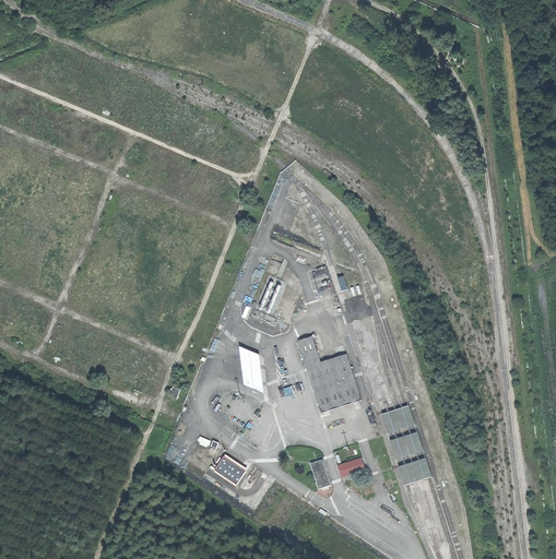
[(317,276),(322,283),(329,278),(324,271),(317,276)]
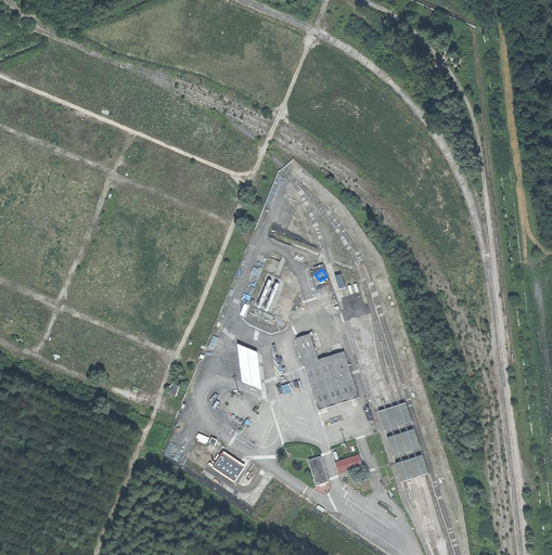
[(339,288),(343,288),(338,274),(332,276),(336,289),(339,288)]
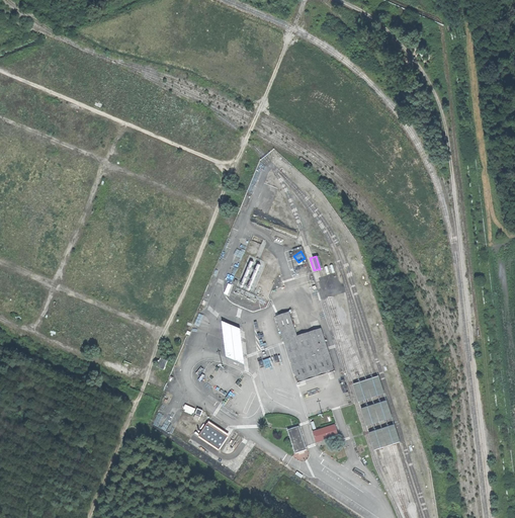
[(250,259),(240,285),(251,289),(261,263),(250,259)]
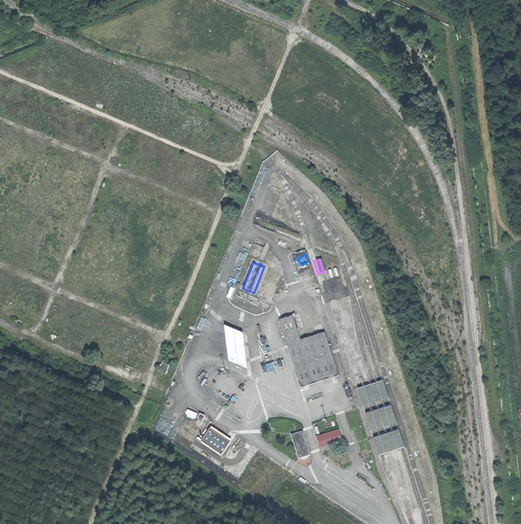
[(299,388),(336,376),(321,333),(298,340),(290,315),(276,320),(299,388)]
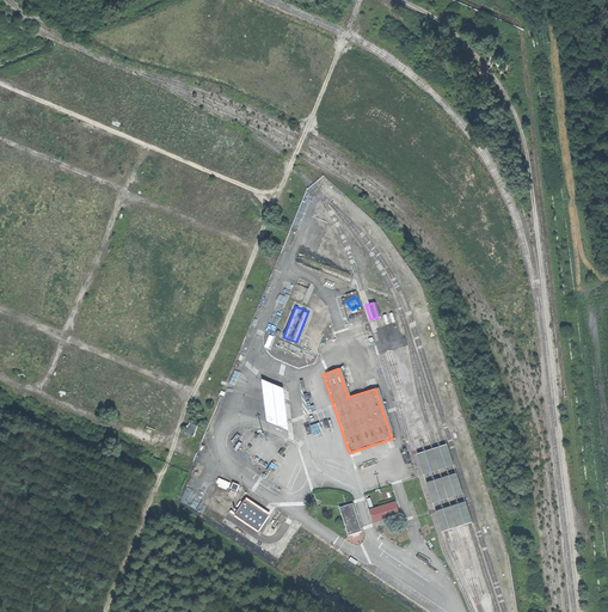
[(289,430),(284,389),(263,379),(266,421),(289,430)]
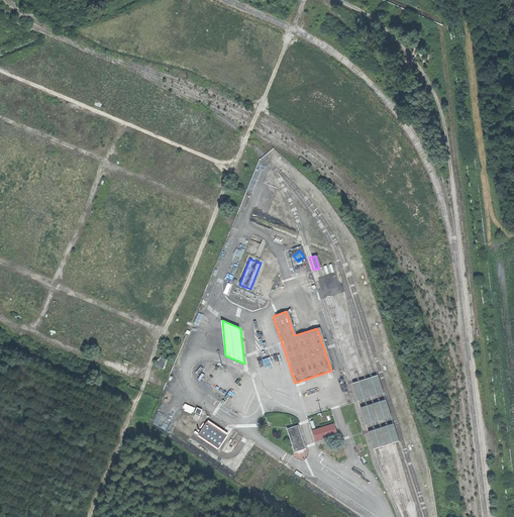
[(155,367),(163,369),(166,358),(158,356),(155,367)]
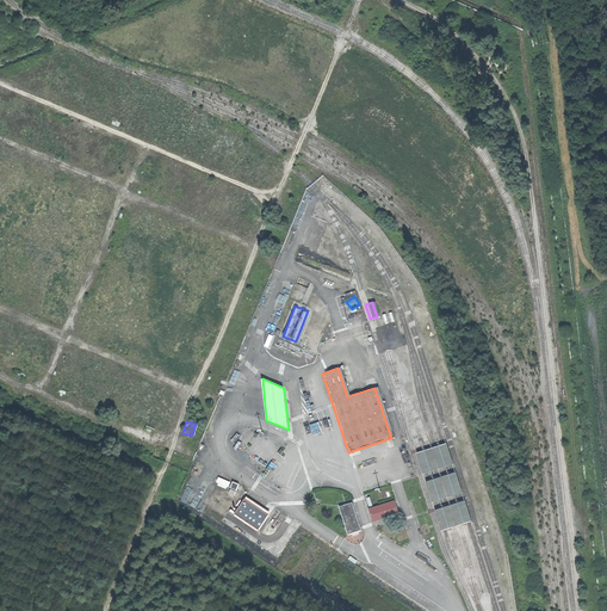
[(227,489),(227,487),(235,491),(237,483),(216,476),(214,485),(227,489)]
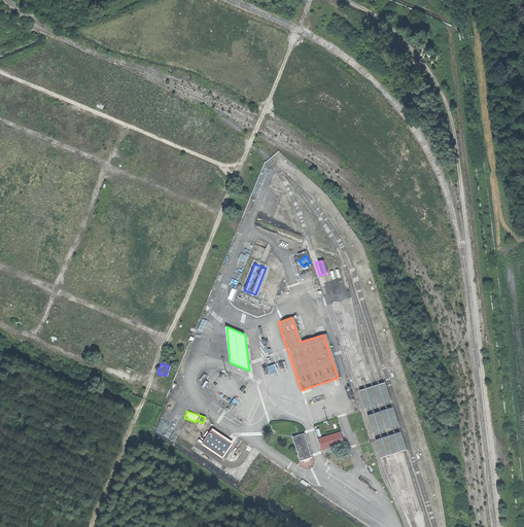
[(220,458),(229,445),(208,430),(199,444),(220,458)]
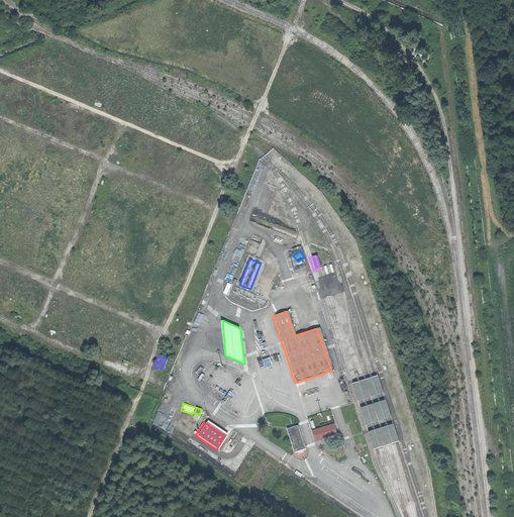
[(303,448),(296,424),(285,427),(292,452),(303,448)]
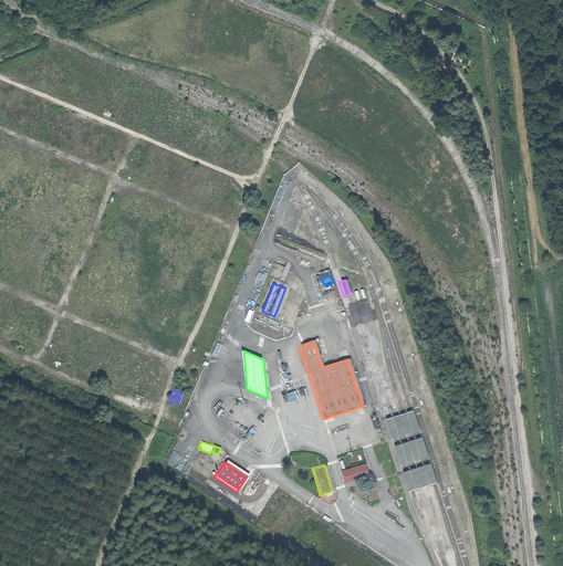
[(363,464),(337,472),(342,484),(366,477),(363,464)]
